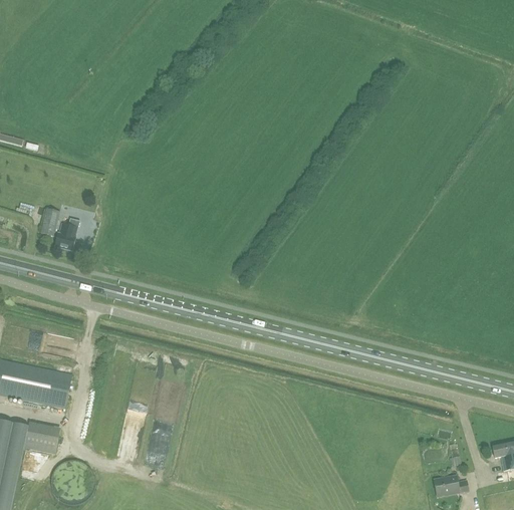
[(54,234),(59,210),(46,207),(41,231),(54,234)]
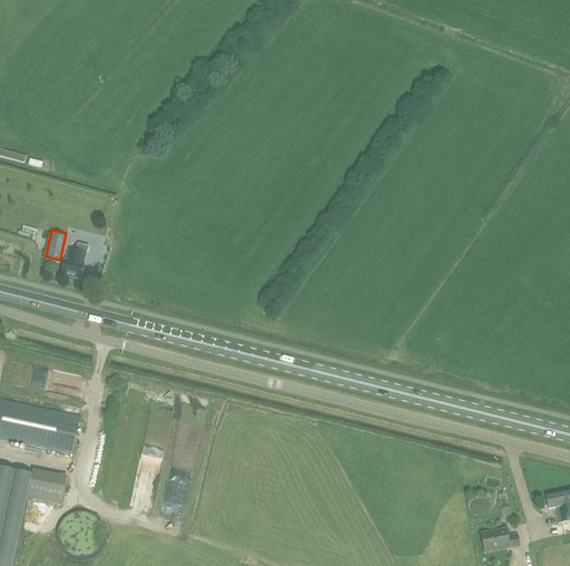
[(69,245),(66,256),(65,255),(61,270),(80,275),(87,250),(69,245)]
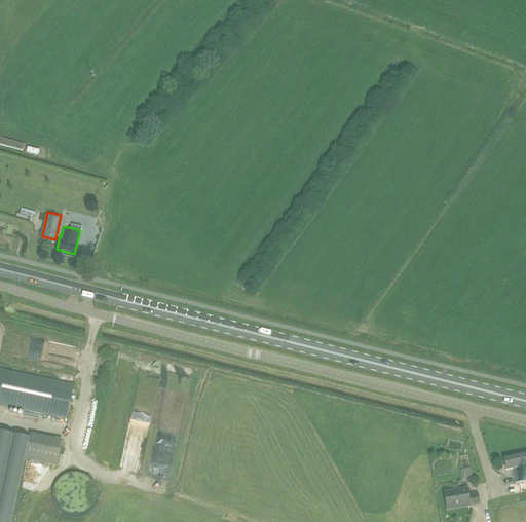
[(55,377),(0,365),(0,400),(48,410),(48,411),(67,415),(74,381),(55,377)]
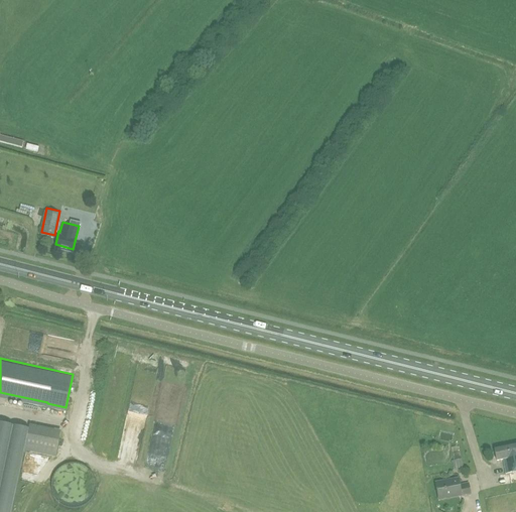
[(148,414),(148,407),(131,406),(131,414),(148,414)]
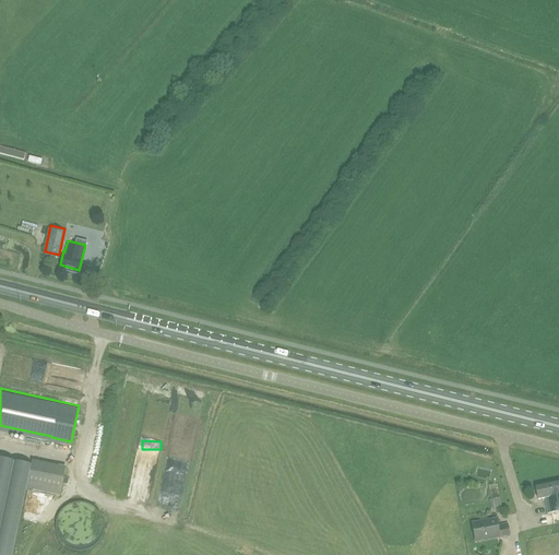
[(0,554),(11,554),(32,461),(0,455),(0,554)]
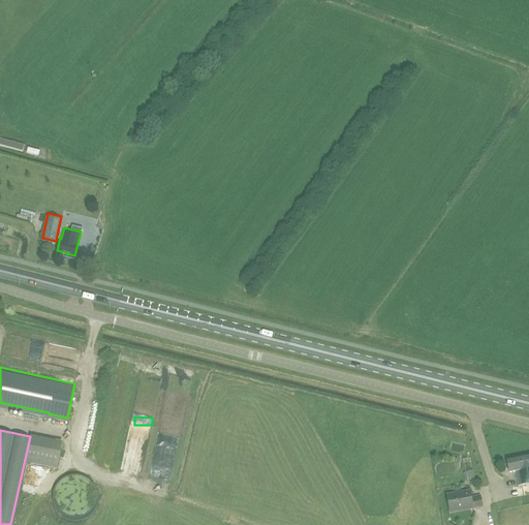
[(520,483),(528,481),(528,453),(507,457),(509,469),(517,467),(520,483)]
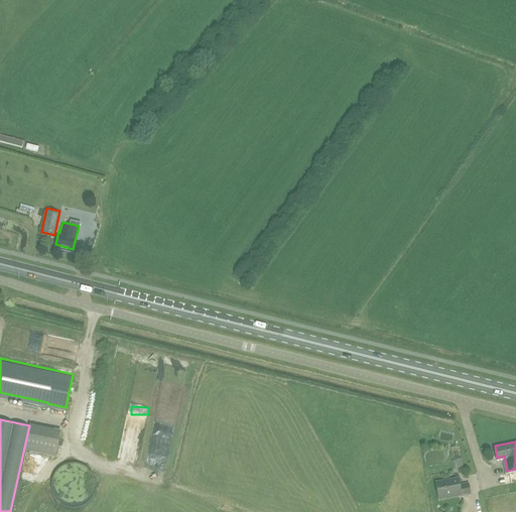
[(469,481),(460,482),(459,476),(435,480),(438,496),(461,492),(462,494),(471,493),(469,481)]
